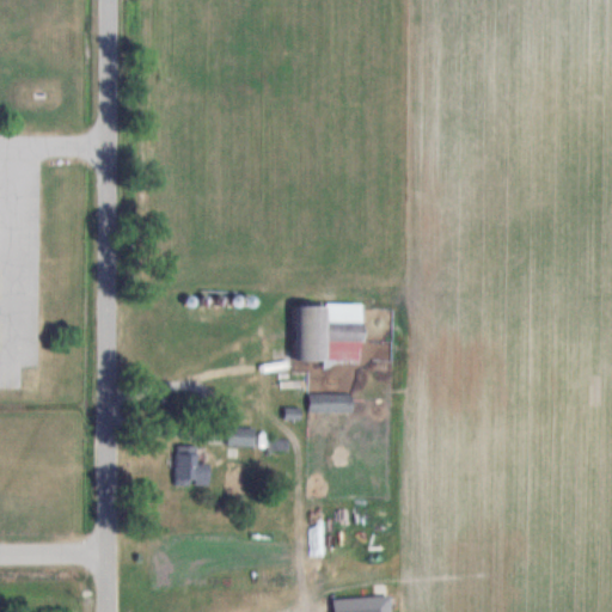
[(297,307),(297,361),(363,361),(363,323),(329,323),(329,307),(297,307)]
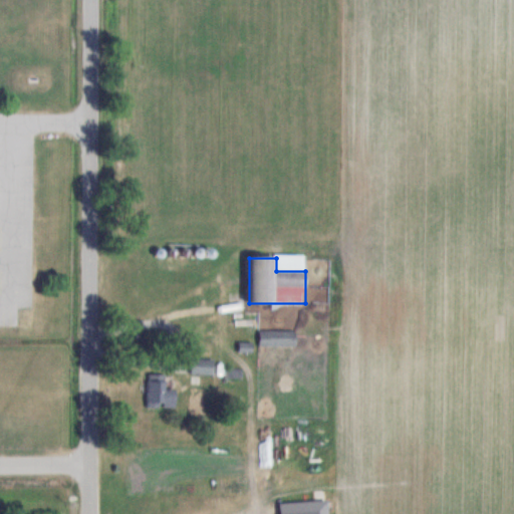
[(260,347),(297,347),(297,331),(260,331),(260,347)]
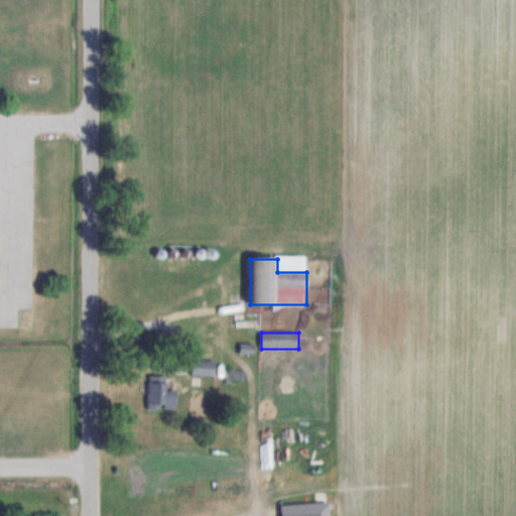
[(194,376),(216,376),(216,361),(194,361),(194,376)]
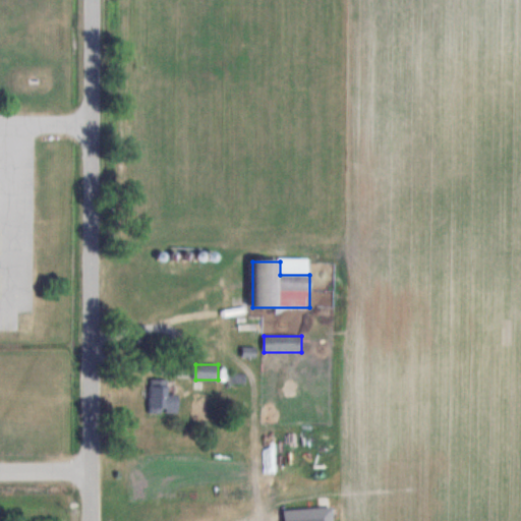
[(169,395),(169,380),(151,380),(151,412),(179,412),(179,395),(169,395)]
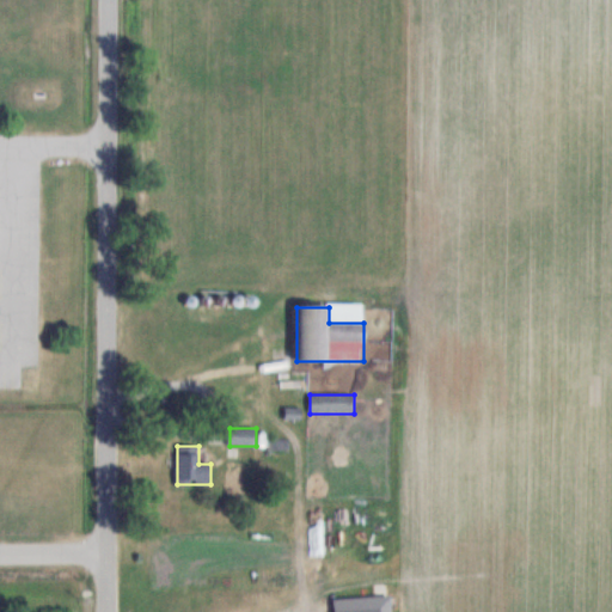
[(335,599),(335,611),(391,611),(391,595),(335,599)]
